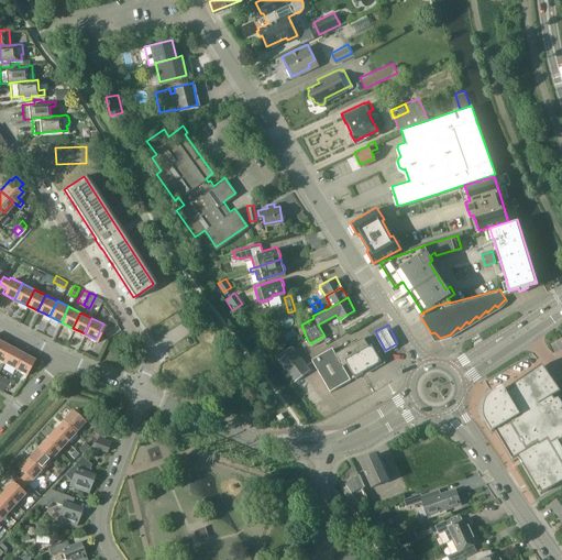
[(349,376),(353,374),(353,375),(381,360),(372,344),(373,343),(368,335),(363,337),(363,336),(334,352),(331,354),(345,380),(349,377),(349,376)]
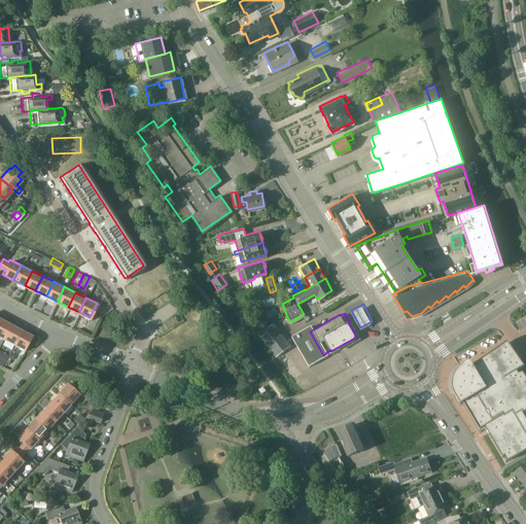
[(0,317),(0,336),(3,338),(10,323),(0,317)]
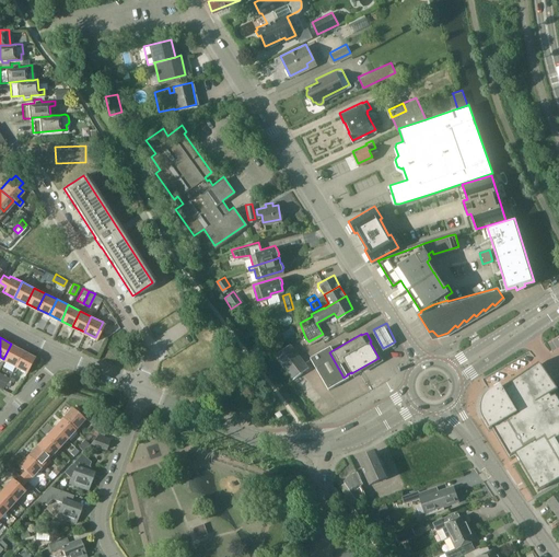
[(292,378),(301,370),(306,366),(289,343),(274,355),(292,378)]
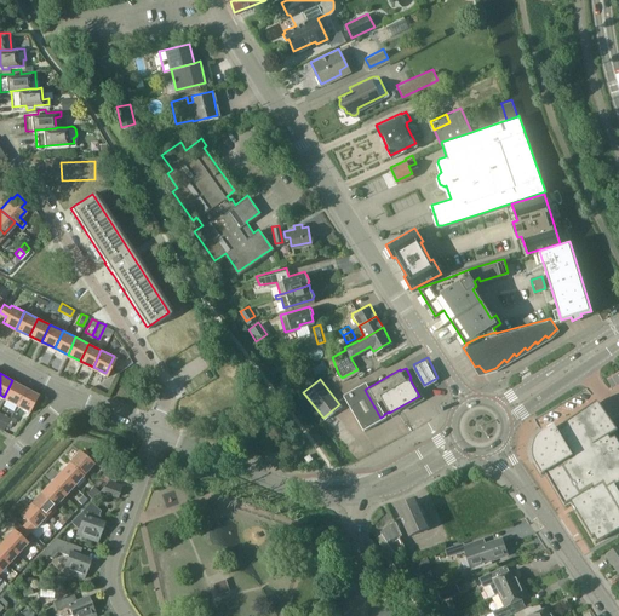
[(12,380),(4,397),(16,403),(24,386),(12,380)]
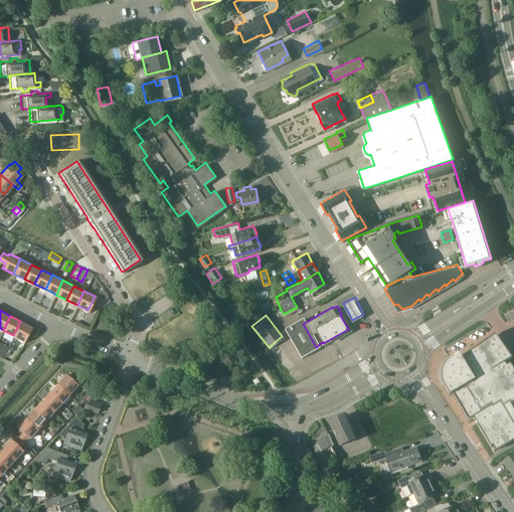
[(303,324),(306,322),(303,317),(283,327),(301,356),(316,347),(303,324)]
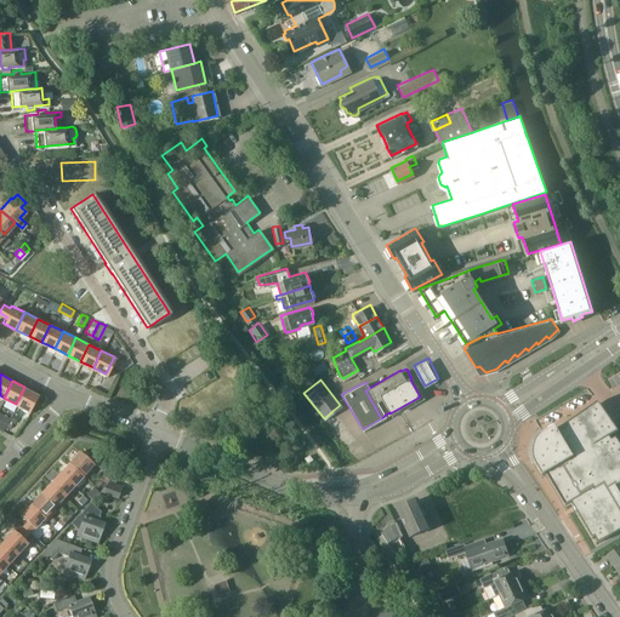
[(24,387),(16,404),(28,411),(38,394),(24,387)]
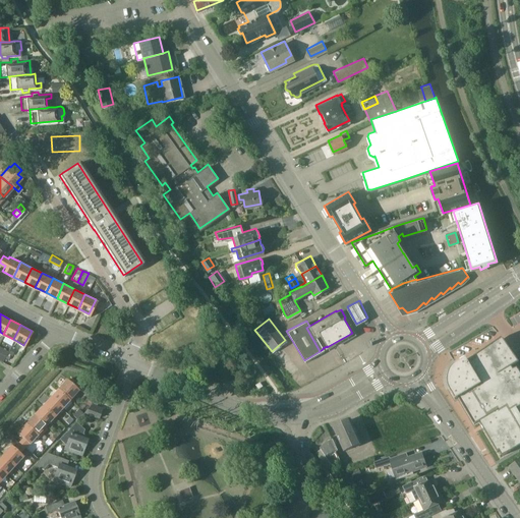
[(446,379),(446,380),(446,381),(446,383),(447,384),(447,385),(447,386),(448,386),(448,388),(449,389),(454,398),(455,398),(456,398),(455,397),(457,396),(473,423),(479,420),(481,424),(497,450),(499,449),(502,454),(505,452),(519,443),(519,370),(516,364),(514,365),(512,366),(511,364),(518,360),(518,359),(511,349),(501,335),(473,354),(475,356),(468,360),(466,356),(465,355),(456,361),(454,362),(453,363),(452,364),(451,365),(450,366),(449,368),(448,370),(447,371),(447,373),(446,376),(446,377),(446,379)]
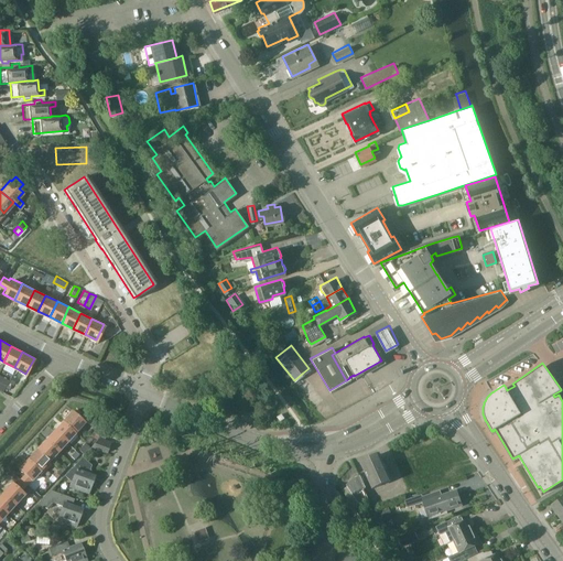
[(63,418),(75,430),(84,420),(72,408),(63,418)]
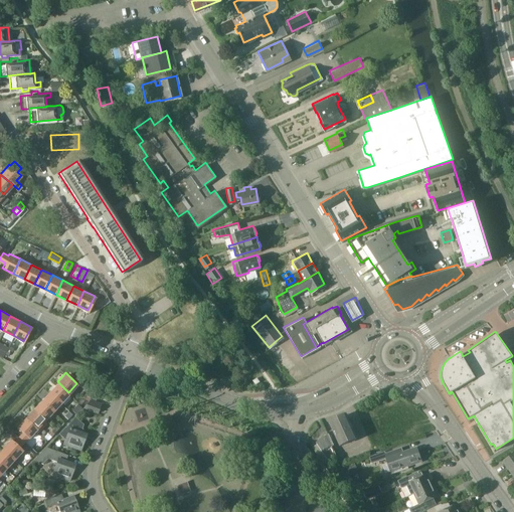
[(68,392),(57,381),(49,390),(60,400),(68,392)]
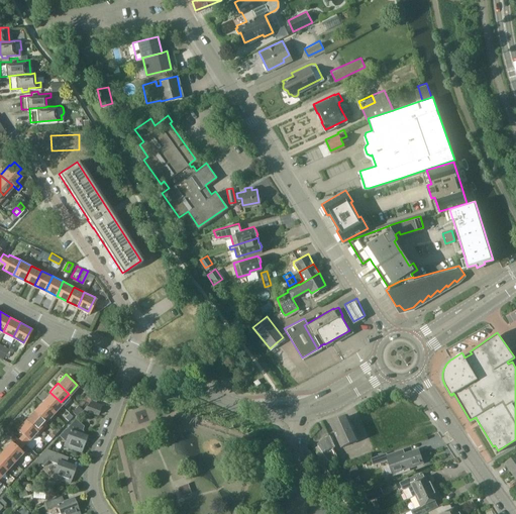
[(61,402),(49,392),(41,400),(53,411),(61,402)]
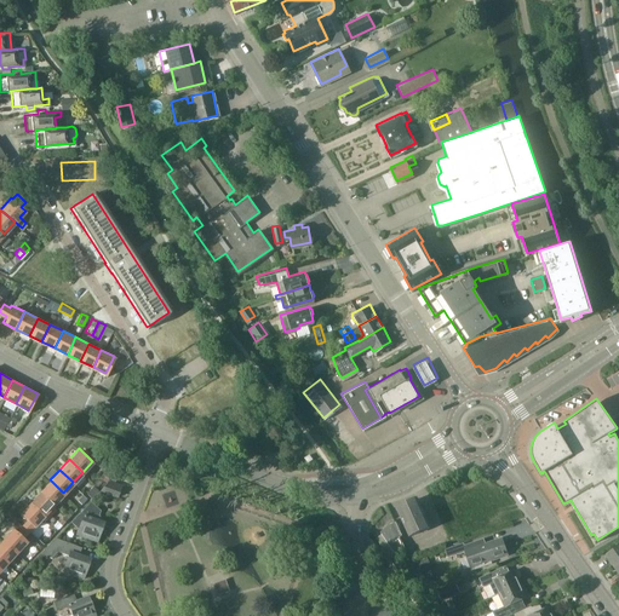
[(115,494),(120,483),(108,477),(99,487),(115,494)]
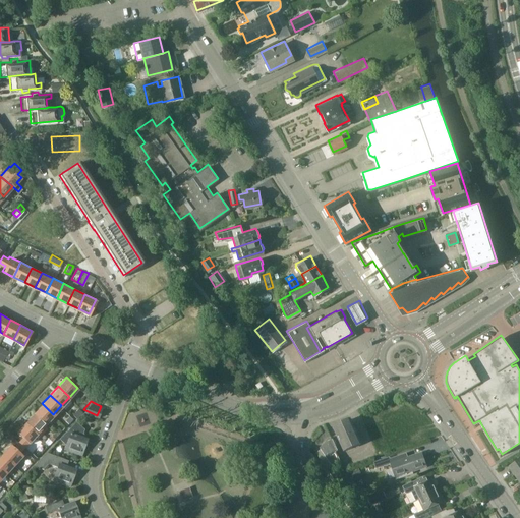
[(398,415),(391,402),(371,411),(388,441),(419,424),(411,408),(398,415)]
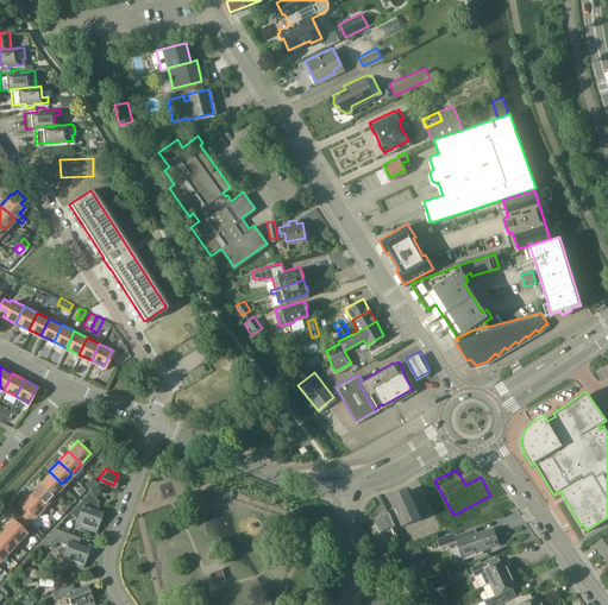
[(62,484),(49,471),(39,481),(52,495),(62,484)]
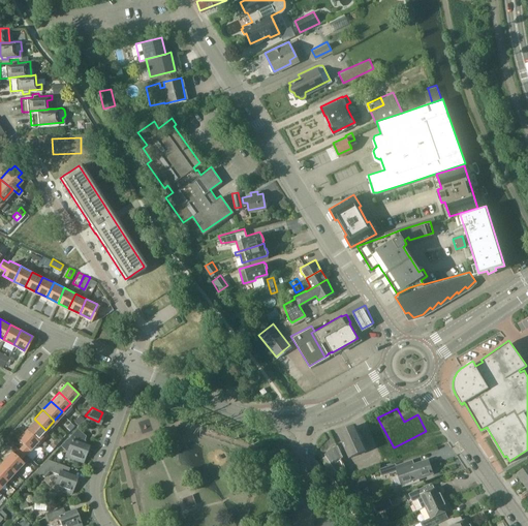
[(74,419),(79,423),(85,415),(81,412),(74,419)]
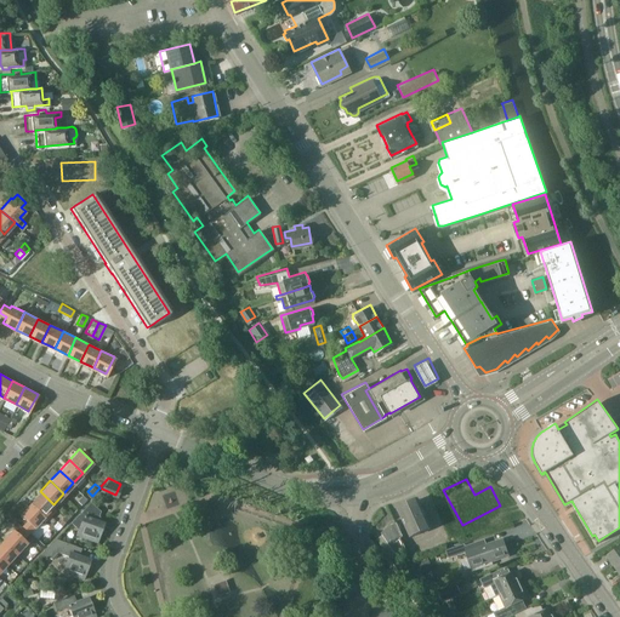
[(53,504),(40,491),(30,502),(44,514),(53,504)]
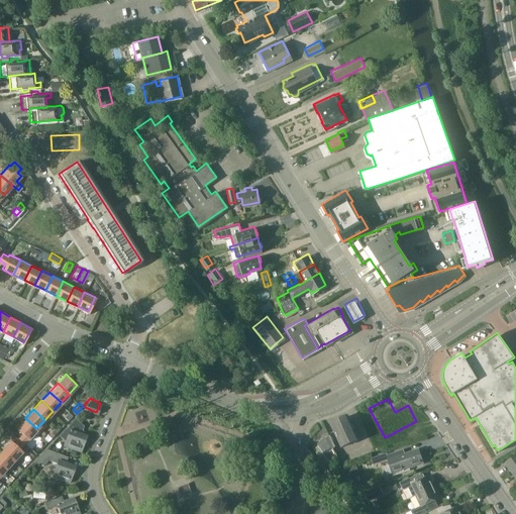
[(347,413),(346,414),(330,421),(341,445),(358,437),(347,413)]
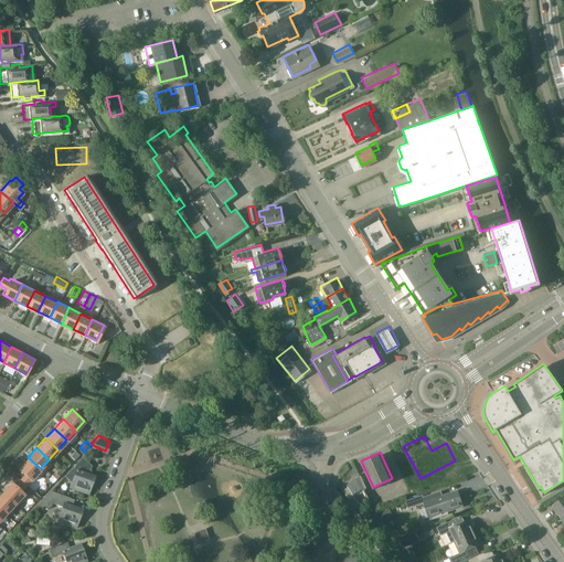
[(87,491),(94,474),(87,472),(91,463),(82,455),(72,466),(71,466),(64,474),(71,480),(70,485),(87,491)]
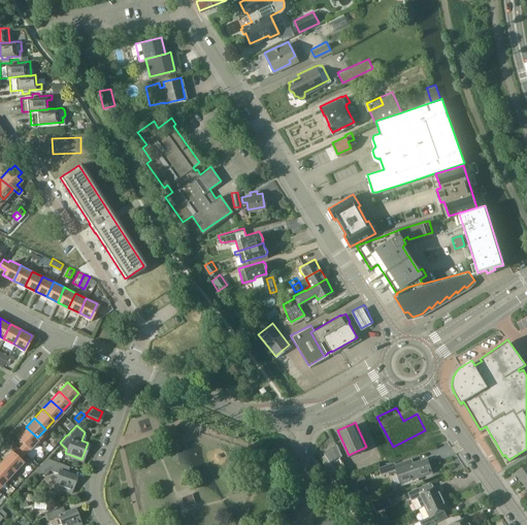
[(37,437),(26,427),(17,436),(23,441),(18,447),(24,452),(28,447),(29,447),(37,437)]
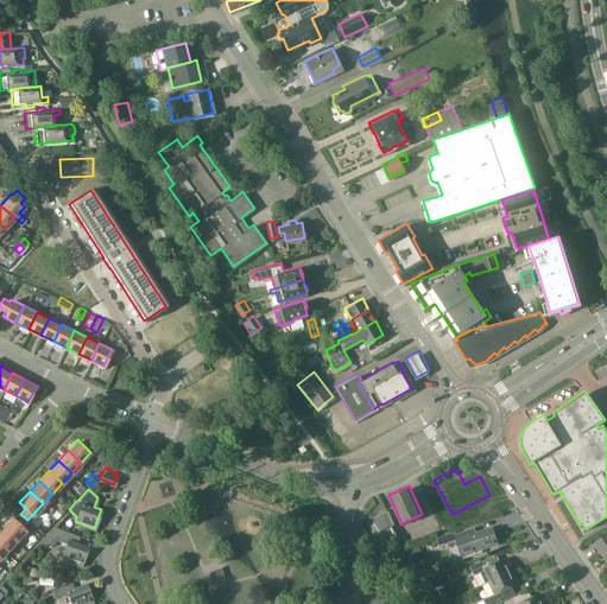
[(381,531),(396,525),(387,509),(379,513),(380,514),(379,516),(374,521),(381,531)]
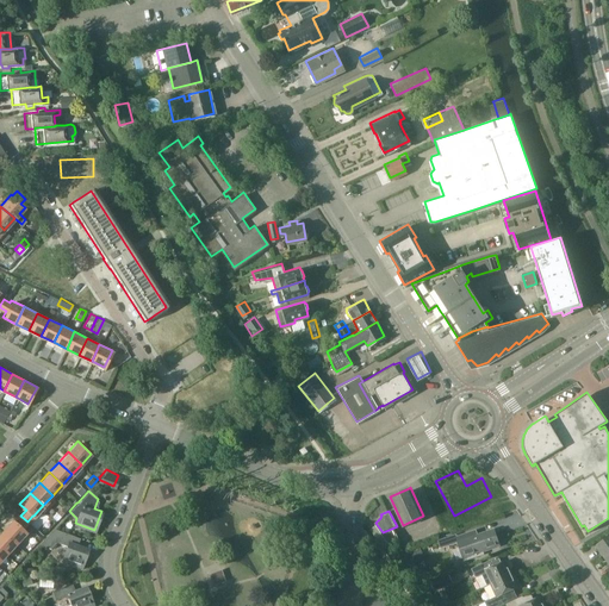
[(39,535),(26,523),(28,522),(20,516),(16,522),(13,519),(4,530),(17,542),(26,531),(36,541),(39,535)]
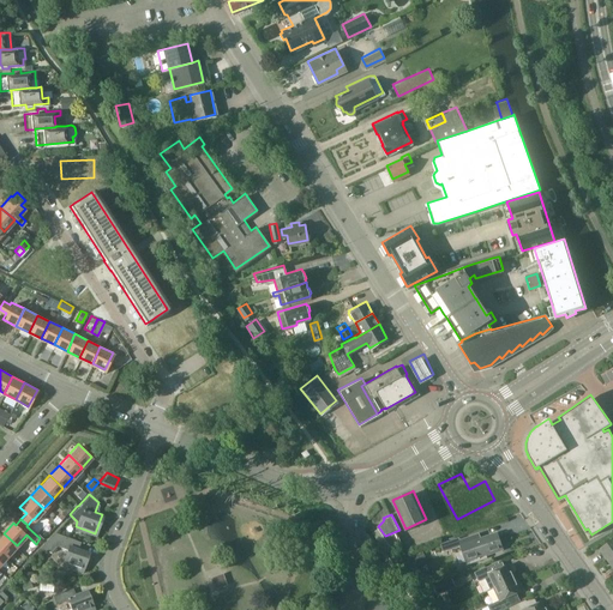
[(496,530),(480,536),(478,531),(456,538),(456,536),(440,541),(443,548),(461,542),(467,561),(482,555),(482,554),(502,547),(496,530)]
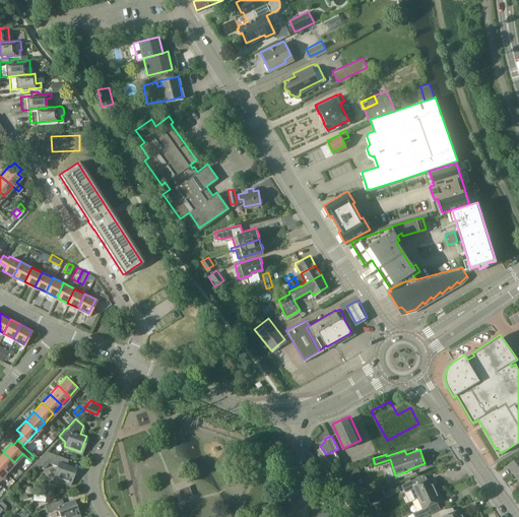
[(67,457),(46,450),(35,462),(43,466),(48,460),(57,464),(53,476),(69,482),(75,467),(65,463),(67,457)]
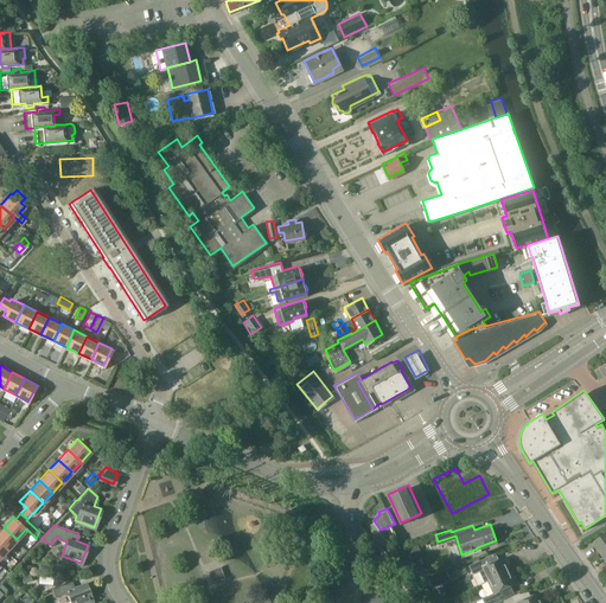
[(0,543),(7,549),(17,539),(4,527),(0,530),(0,543)]
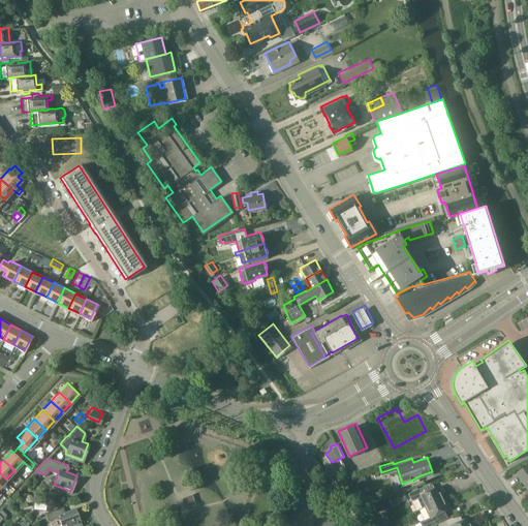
[(524,481),(527,477),(527,464),(518,471),(524,481)]
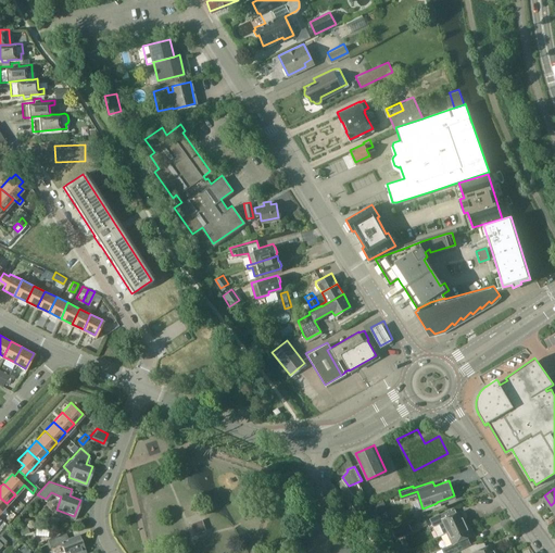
[(443,531),(446,530),(466,522),(461,510),(454,512),(453,508),(451,508),(450,507),(429,516),(432,523),(434,524),(439,522),(443,531)]
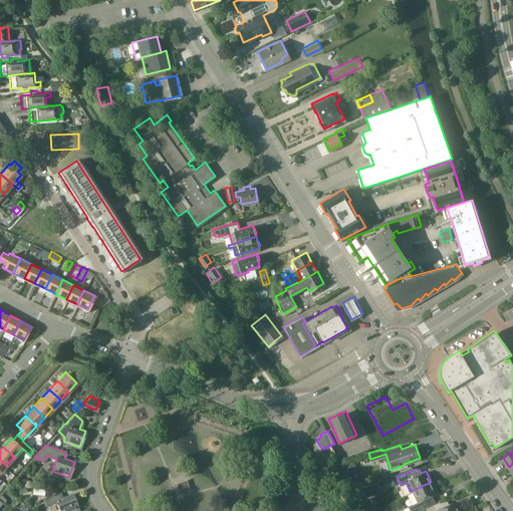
[(177,482),(180,491),(188,488),(185,479),(177,482)]
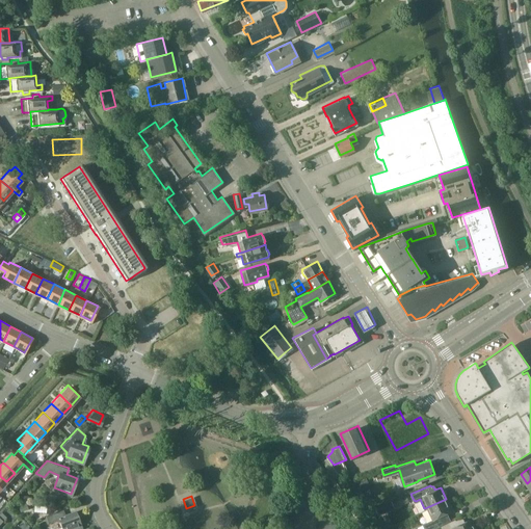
[(374,506),(377,513),(394,506),(391,499),(374,506)]
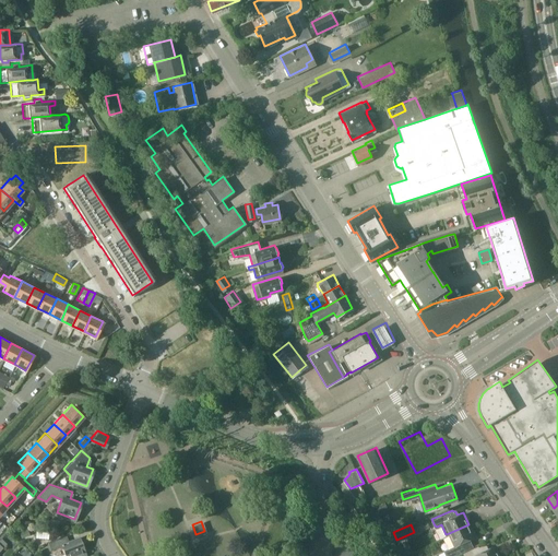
[(469,539),(474,536),(469,524),(449,533),(454,545),(443,549),(446,555),(450,555),(472,546),(469,539)]
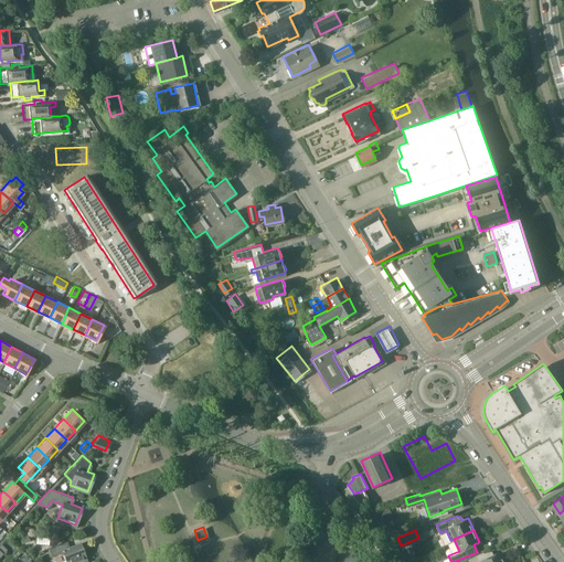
[(50,552),(61,549),(65,561),(77,561),(86,559),(78,542),(68,545),(66,540),(48,547),(50,552)]
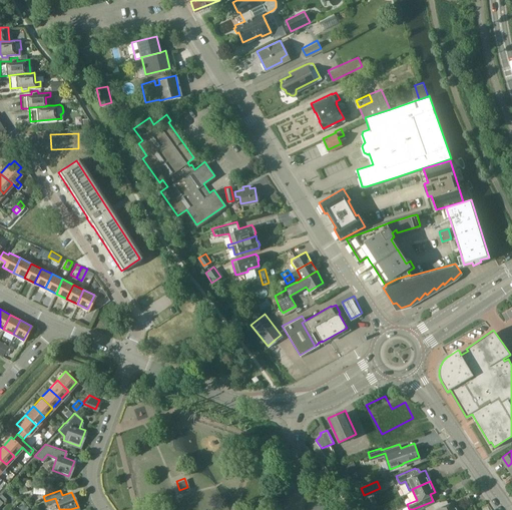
[(424,506),(425,507),(425,509),(458,509),(454,500),(447,504),(444,498),(439,501),(437,500),(424,506)]
